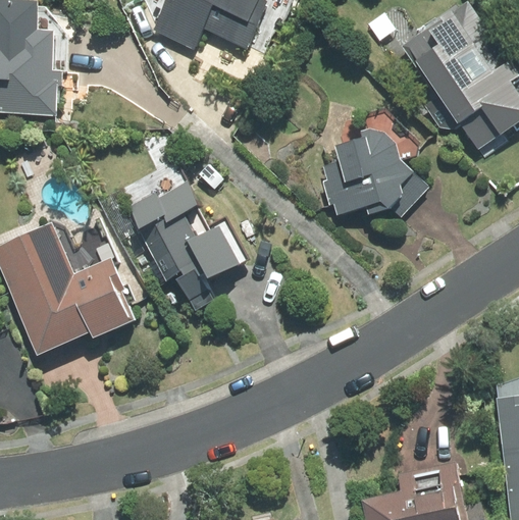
[(149,0),(141,18),(195,44),(202,29),(246,50),(267,3),(260,0),(149,0)]
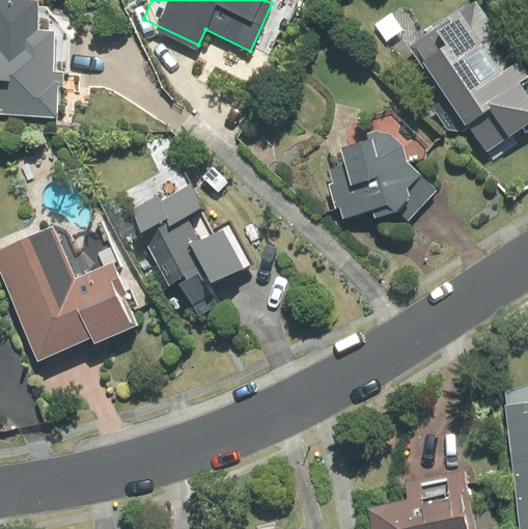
[(516,0),(527,12),(527,0),(516,0)]
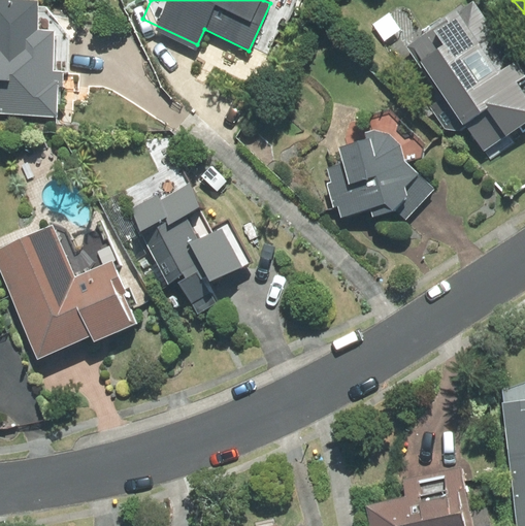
[(462,126),(484,155),(524,124),(524,71),(473,1),(434,30),(446,46),(421,65),(450,103),(440,110),(456,130),(462,126)]
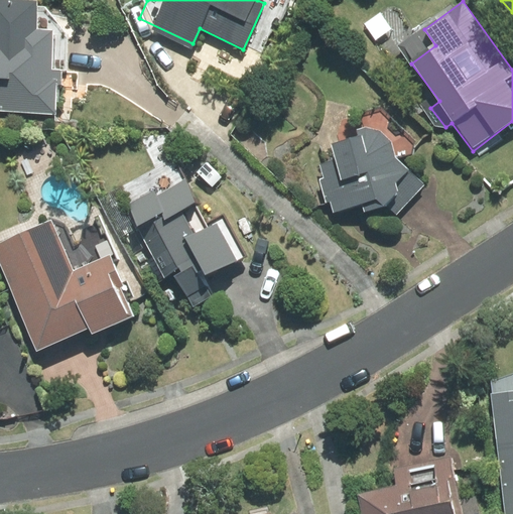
[(0,111),(56,114),(59,71),(50,71),(53,32),(36,31),(37,5),(0,2),(0,111)]
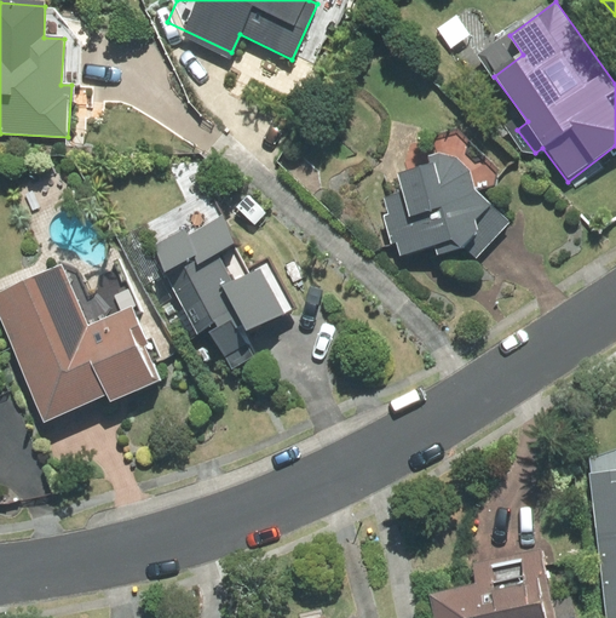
[(402,198),(383,202),(398,256),(433,246),(438,258),(462,251),(472,241),(483,251),(510,223),(473,188),(473,173),(458,156),(427,153),(426,167),(397,173),(402,198)]
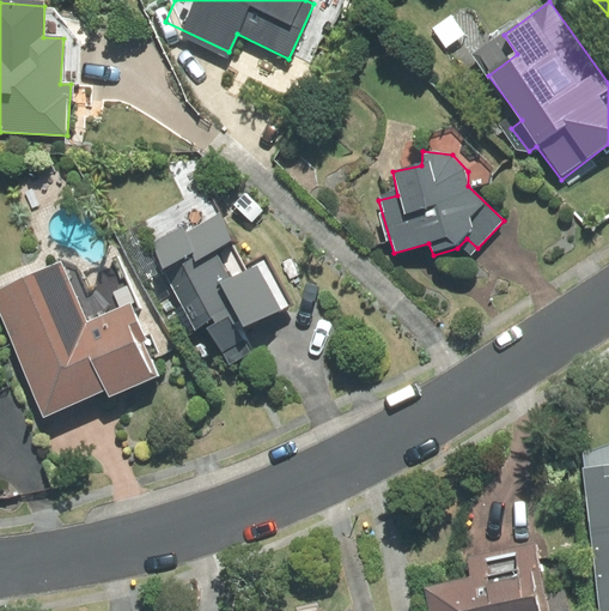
[(253,273),(220,210),(182,229),(181,227),(146,244),(192,336),(211,326),(231,368),(254,356),(242,332),(293,307),(272,264),(253,273)]
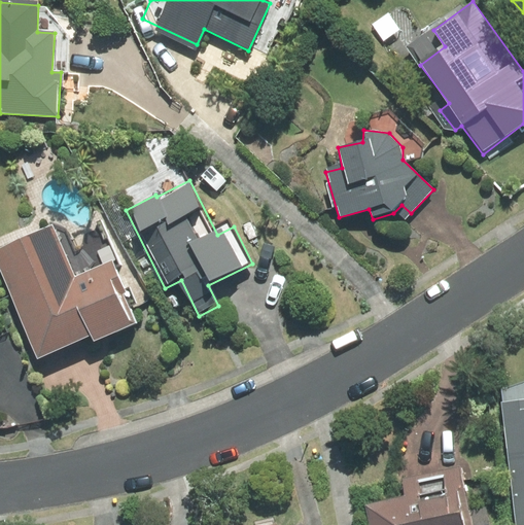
[(53,230),(0,250),(0,272),(35,359),(92,336),(95,342),(138,324),(111,258),(72,275),(53,230)]
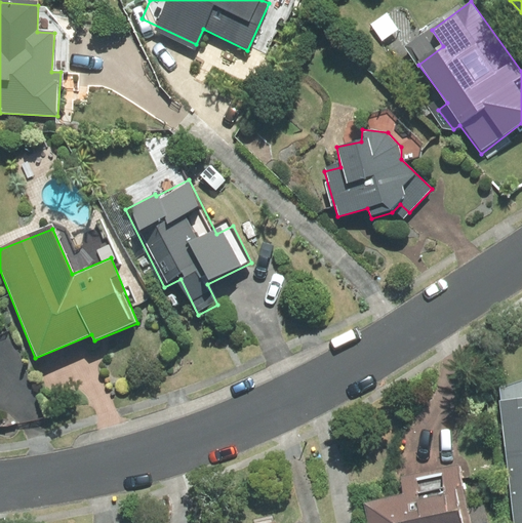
[(521,522),(521,380),(497,390),(499,410),(509,522),(521,522)]
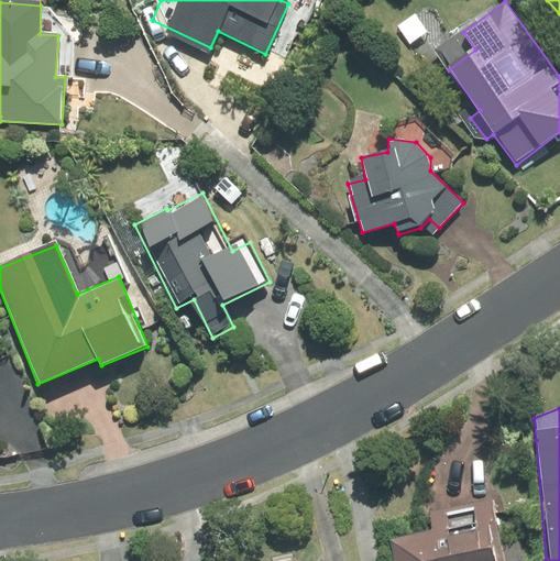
[(429,536),(392,542),(394,560),(503,560),(491,496),(424,509),(429,536)]
